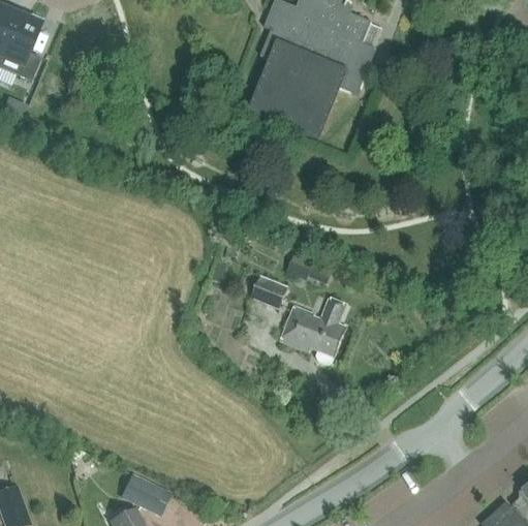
[(359,96),(370,69),(351,61),(356,49),(361,51),(373,22),(345,10),(349,0),(300,0),(297,7),(278,0),(276,0),(265,27),(272,30),(261,56),(275,62),(255,111),(318,135),(338,87),(359,96)]
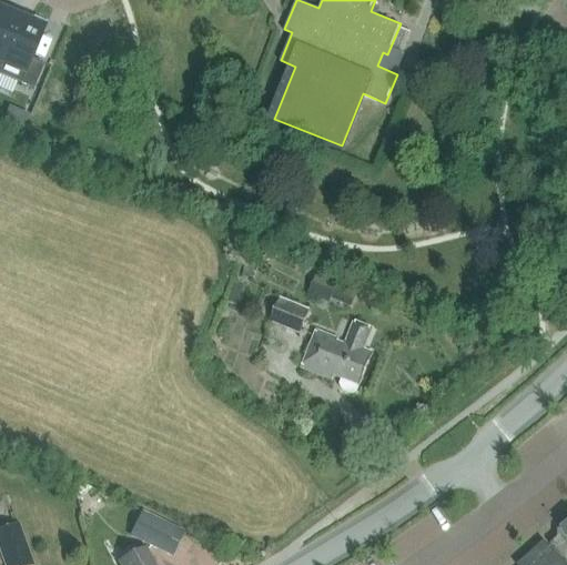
[(0,62),(19,17),(18,19),(0,11),(0,62)]
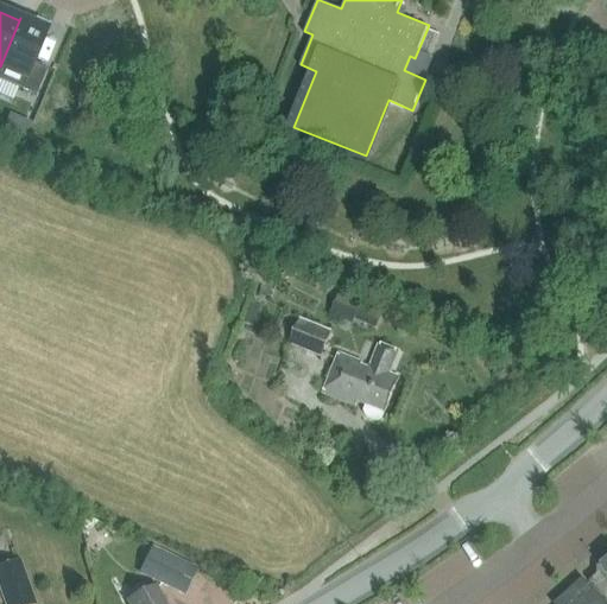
[(20,18),(0,67),(0,77),(37,93),(48,67),(35,61),(46,31),(20,20),(21,18),(20,18)]
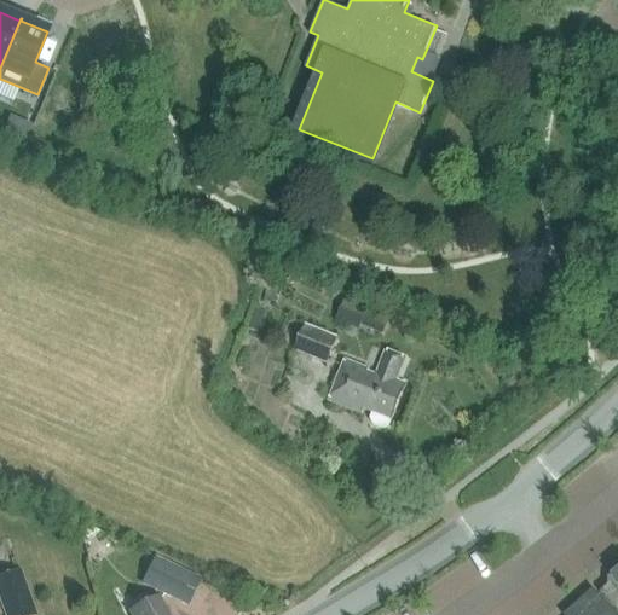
[(4,131),(26,139),(32,123),(10,115),(4,131)]
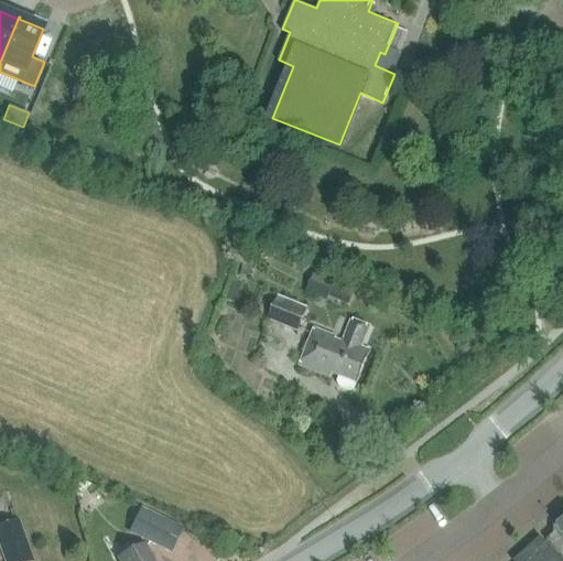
[(306,290),(327,299),(335,281),(313,272),(306,290)]
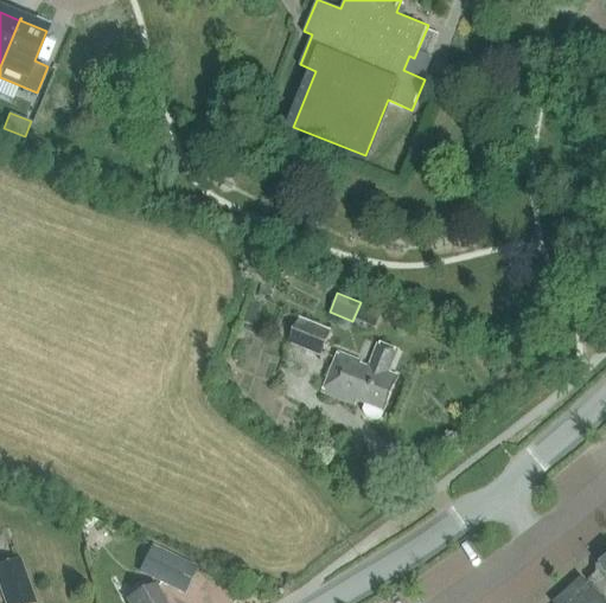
[(292,341),(323,353),(331,328),(301,318),(292,341)]
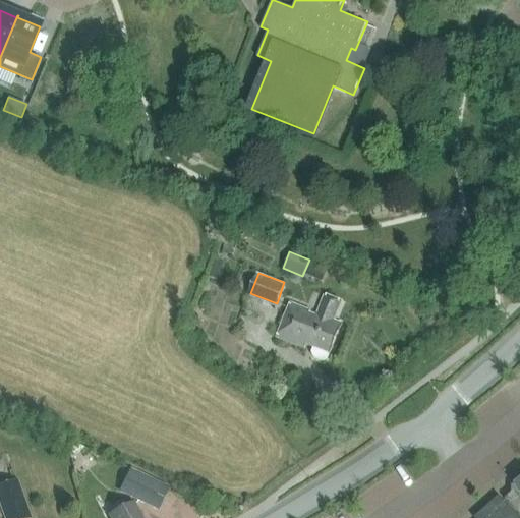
[(328,357),(330,352),(342,322),(334,319),(342,300),(326,293),(318,312),(291,301),(278,336),(305,346),(306,343),(314,346),(312,351),(314,356),(324,359),(328,357)]
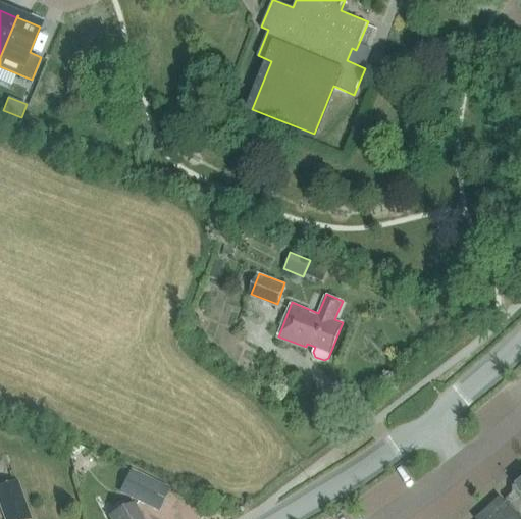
[(170,487),(132,468),(124,483),(143,492),(139,500),(159,509),(170,487)]
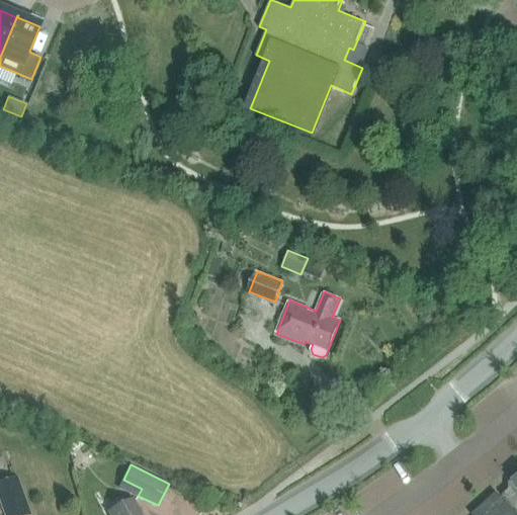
[(0,502),(4,514),(27,514),(31,514),(17,475),(0,481),(0,502)]
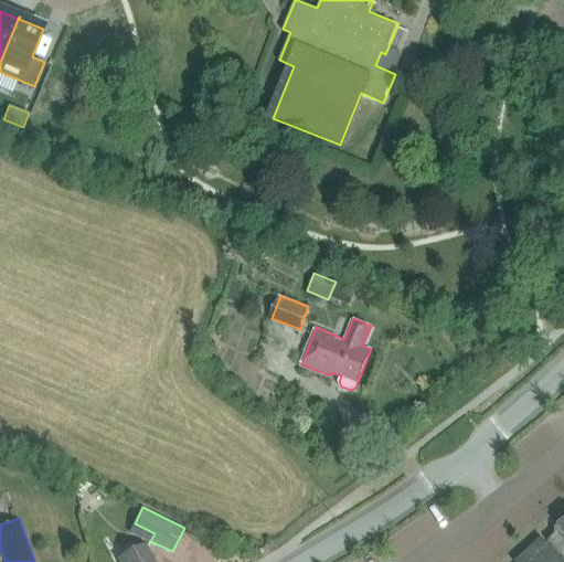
[(563,527),(550,539),(563,554),(563,527)]
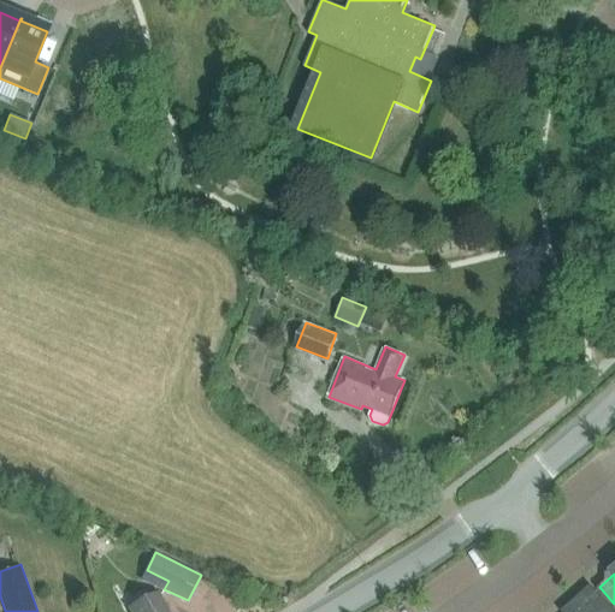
[(614,610),(592,584),(562,611),(614,611),(614,610)]
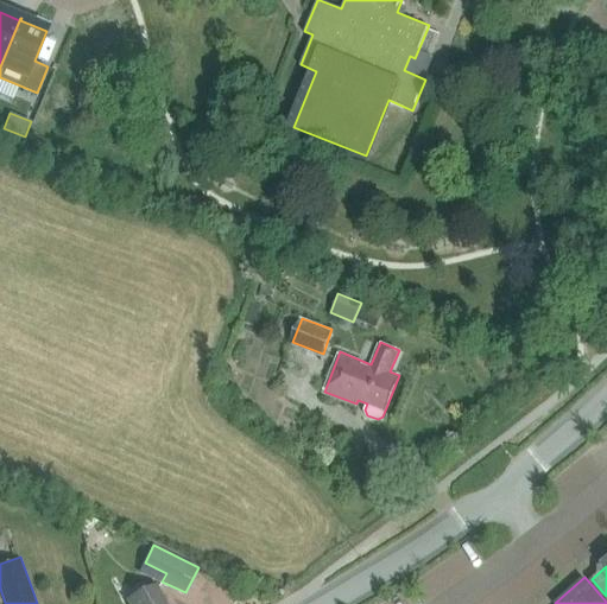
[(166,603),(157,584),(128,598),(131,603),(166,603)]
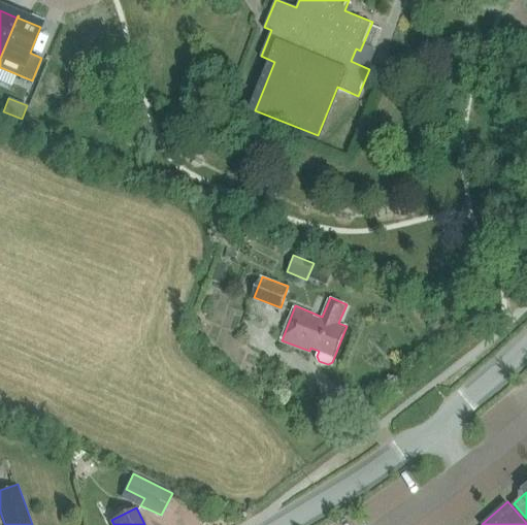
All buildings are outlined.
